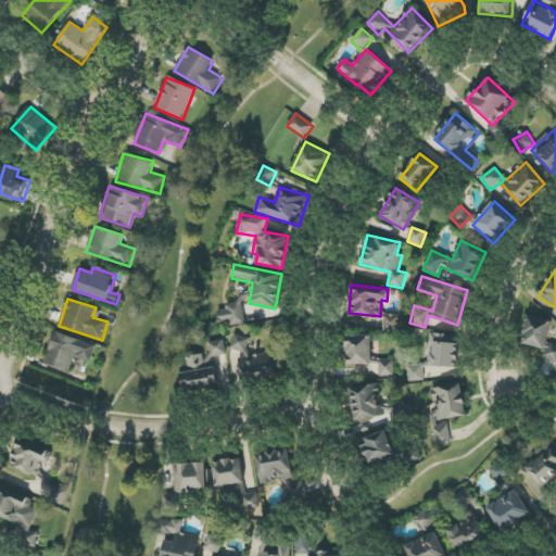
[(219,321),(229,320),(230,326),(245,324),(241,302),(226,305),(227,310),(217,311),(219,321)]
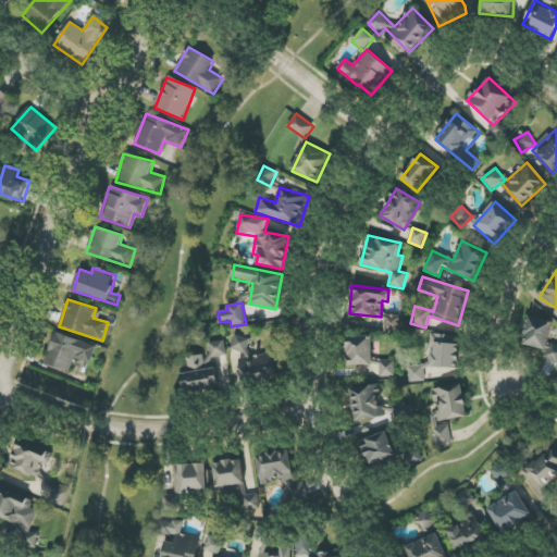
[(383,331),(398,332),(398,317),(384,316),(383,331)]
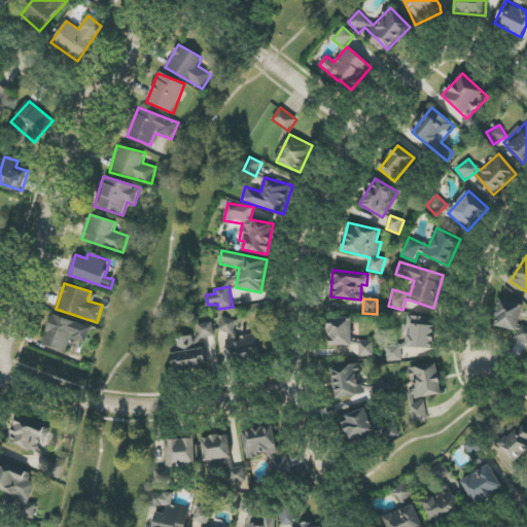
[(523,304),(500,300),(495,326),(518,330),(523,304)]
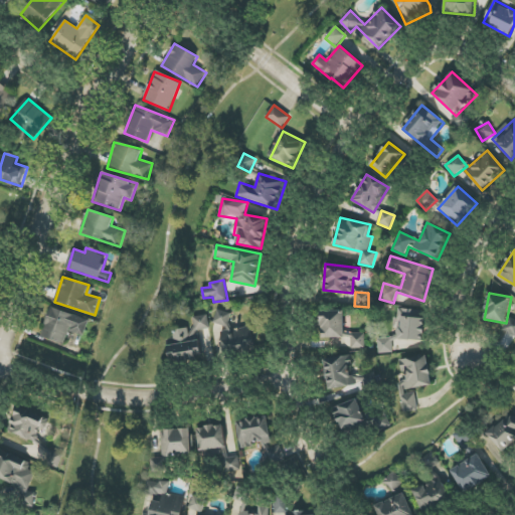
[(423,341),(426,319),(421,319),(422,310),(399,308),(398,318),(394,317),(393,329),(398,330),(397,339),(423,341)]
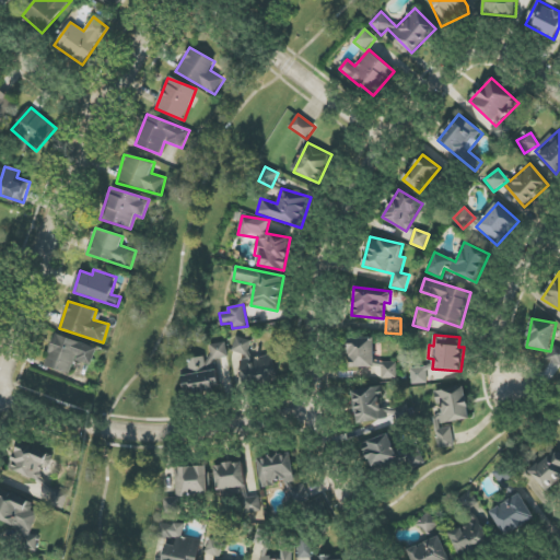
[(46,368),(70,373),(73,361),(92,365),(96,346),(54,336),(46,368)]
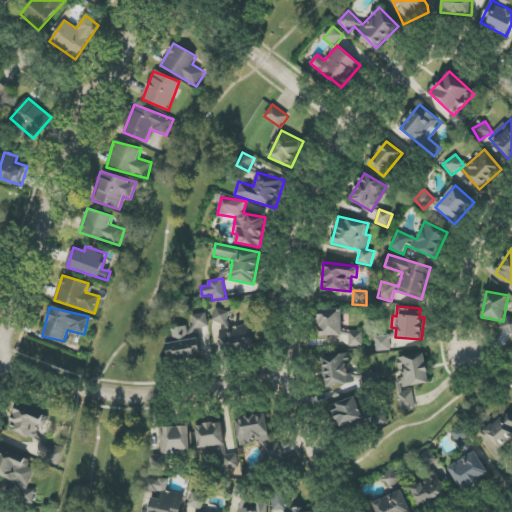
[(213,322),(228,325),(230,311),(216,308),(213,322)]
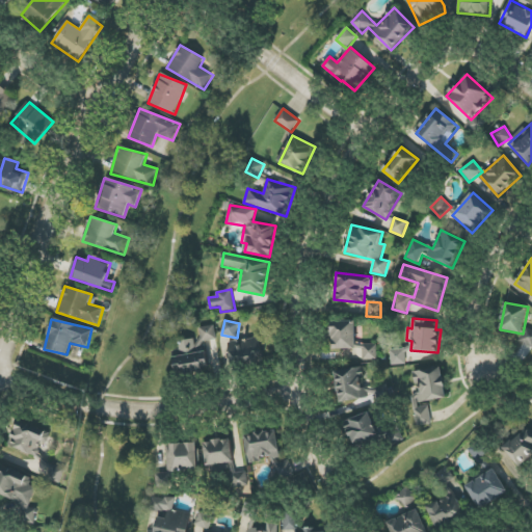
[(331,321),(333,349),(355,349),(355,321),(331,321)]
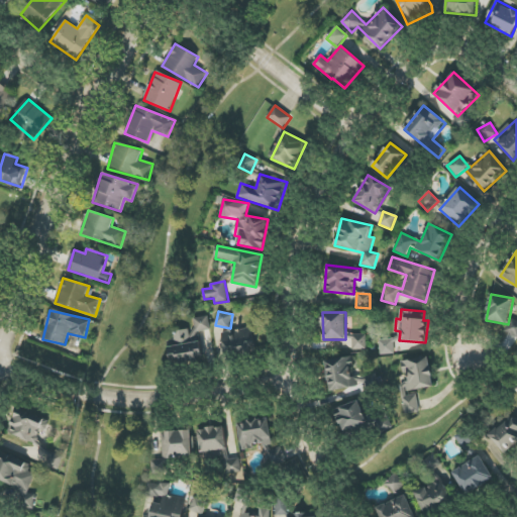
[(169,341),(172,364),(203,359),(200,331),(210,330),(209,316),(194,318),(196,329),(175,331),(176,340),(169,341)]
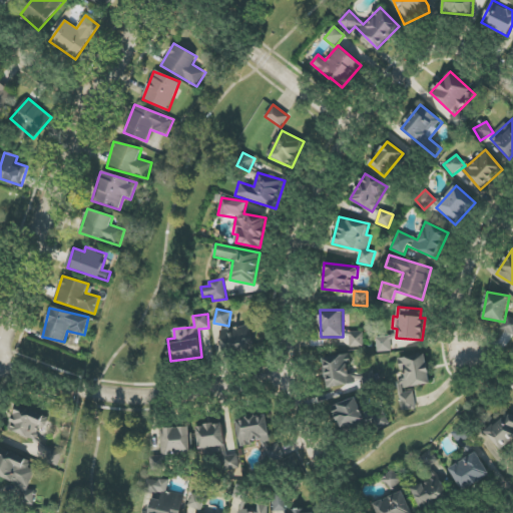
[(512,333),(512,319),(506,318),(502,331),(512,333)]
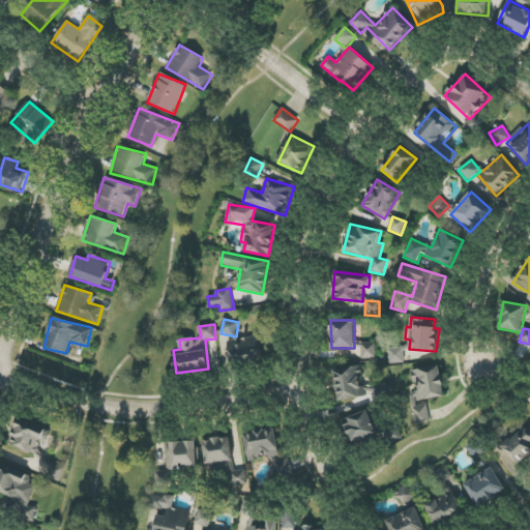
[(238,340),(237,334),(229,336),(233,363),(263,358),(259,336),(238,340)]
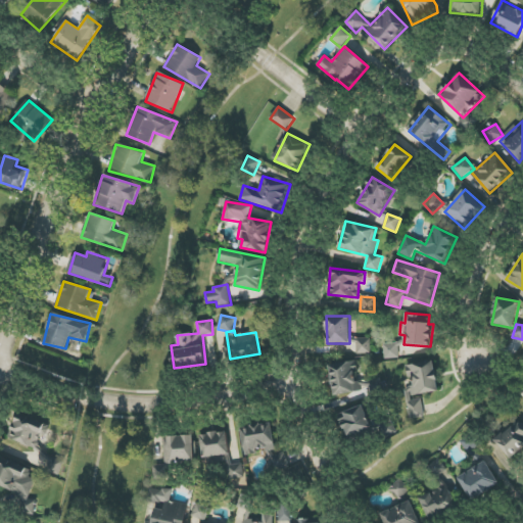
[(371,338),(353,338),(354,354),(371,353),(371,338)]
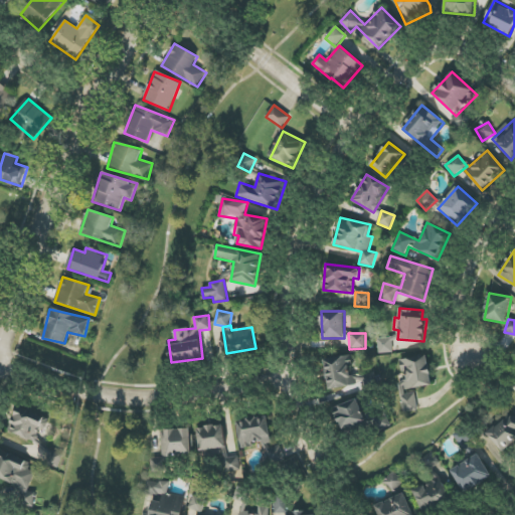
[(379,353),(392,352),(392,338),(378,338),(379,353)]
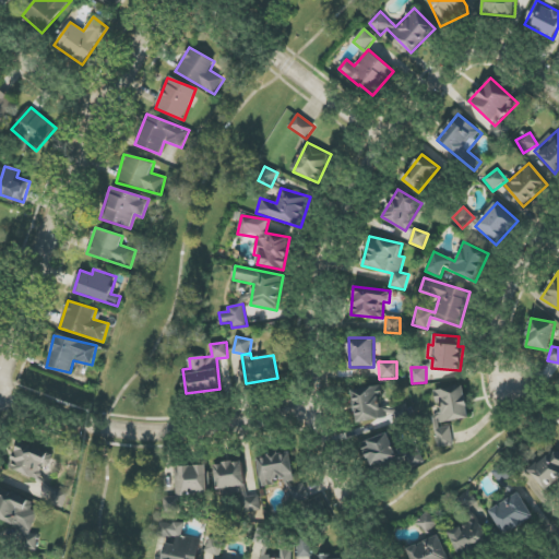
[(432,415),(438,449),(454,445),(450,423),(470,419),(464,384),(437,389),(441,414),(432,415)]
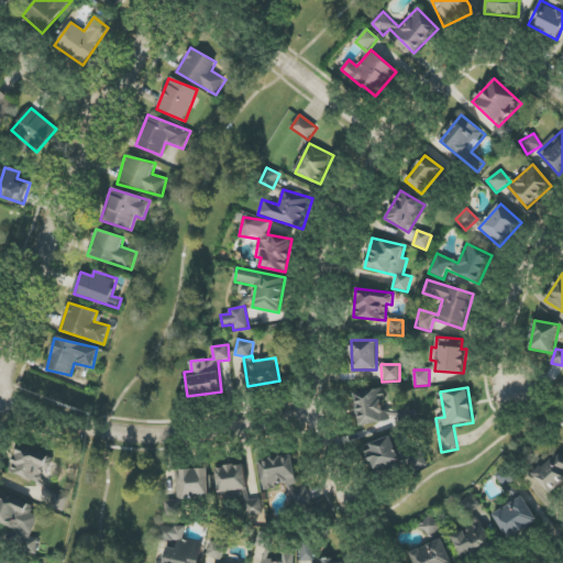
[(360,427),(390,421),(392,426),(410,423),(407,408),(386,411),(383,388),(354,394),(360,427)]
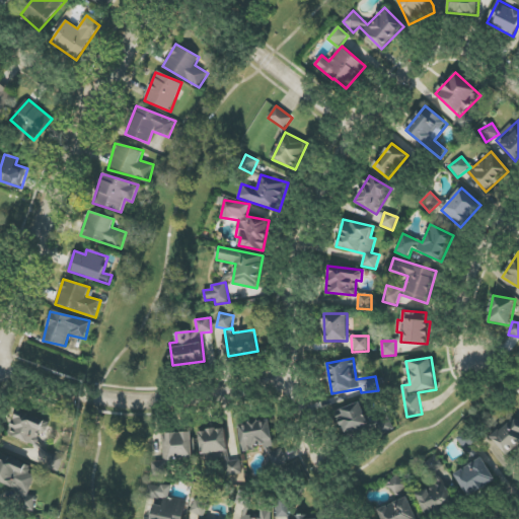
[(371,429),(360,403),(337,413),(348,439),(371,429)]
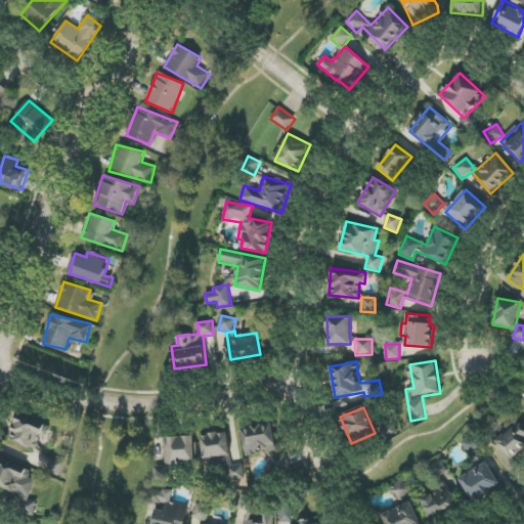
[(46,437),(50,424),(16,416),(9,441),(37,448),(41,435),(46,437)]
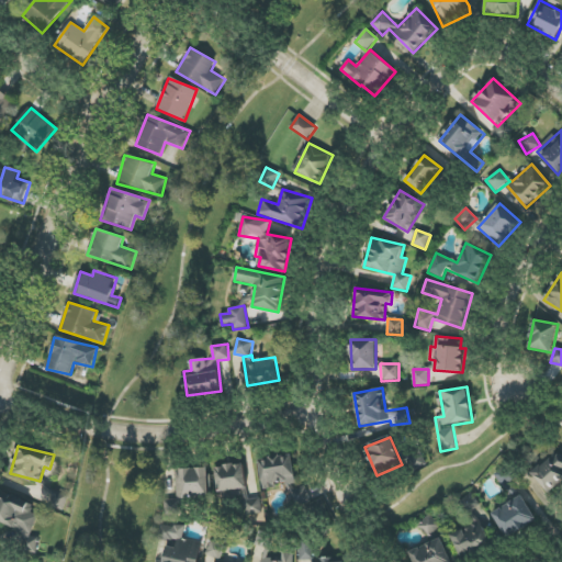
[(426,465),(418,450),(406,457),(414,471),(426,465)]
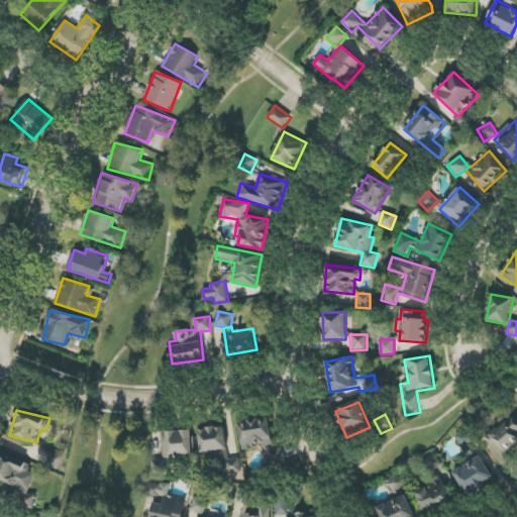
[(489,436),(505,452),(516,440),(516,421),(511,415),(489,436)]
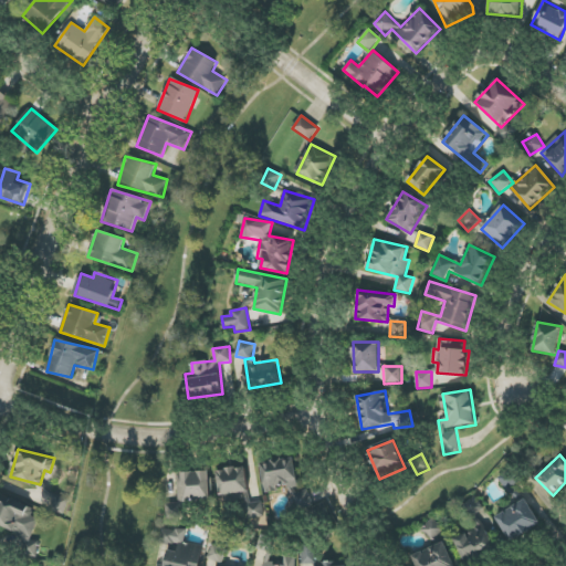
[(265,492),(292,489),(295,514),(307,513),(308,521),(327,519),(325,504),(312,505),(310,488),(300,489),(296,458),(261,462),(265,492)]
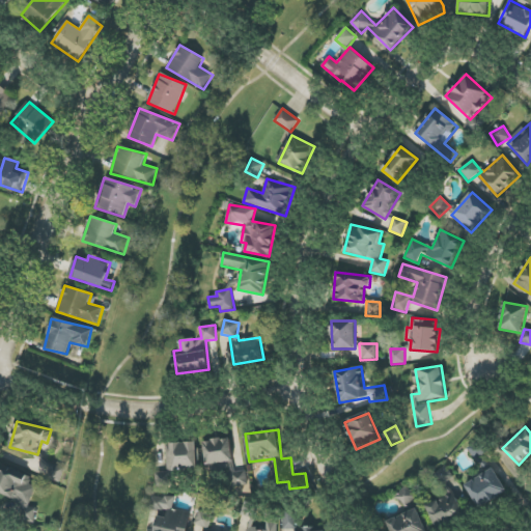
[(204,441),(205,464),(233,462),(232,439),(204,441)]
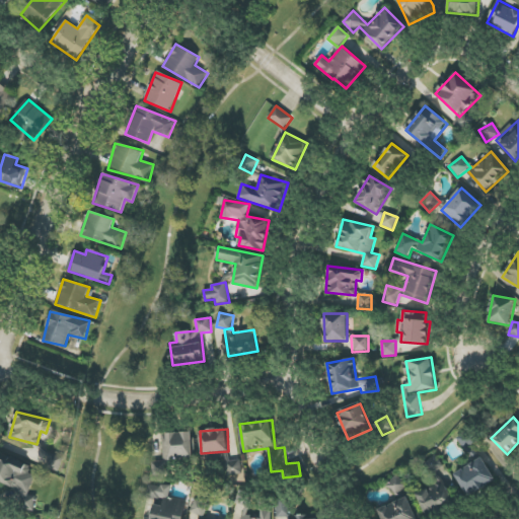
[(163,460),(194,459),(194,432),(163,433),(163,460)]
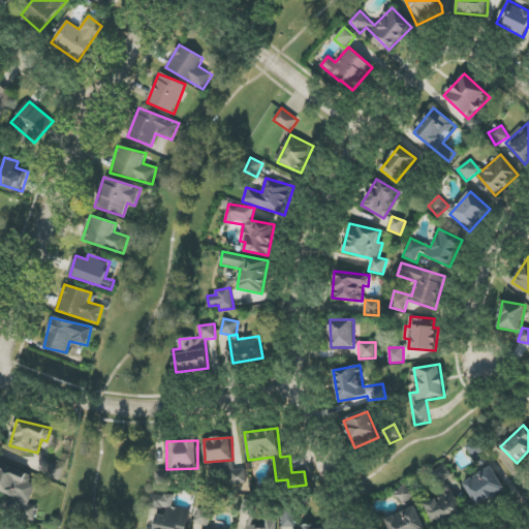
[(235,470),(232,460),(217,463),(217,467),(228,465),(232,486),(248,484),(245,468),(235,470)]
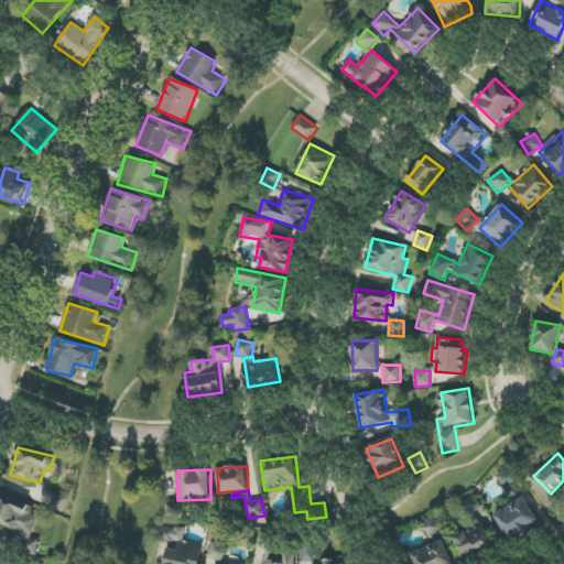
[(50,507),(64,512),(69,499),(55,492),(50,507)]
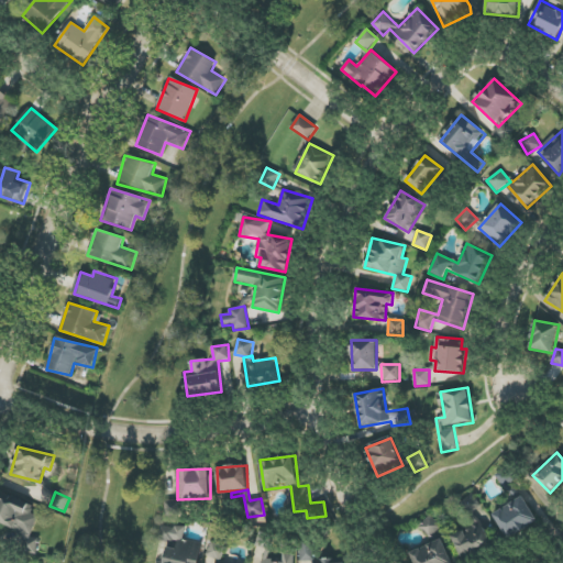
[(32,505),(4,493),(0,493),(0,512),(0,522),(22,532),(22,554),(39,554),(39,539),(32,536),(40,517),(32,514),(32,505)]
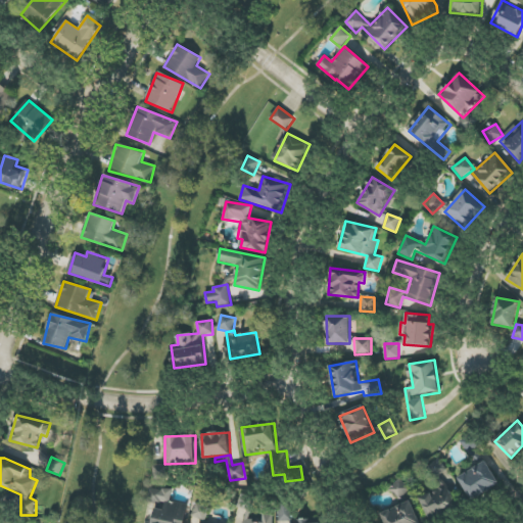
[(498,487),(488,463),(459,475),(470,500),(498,487)]
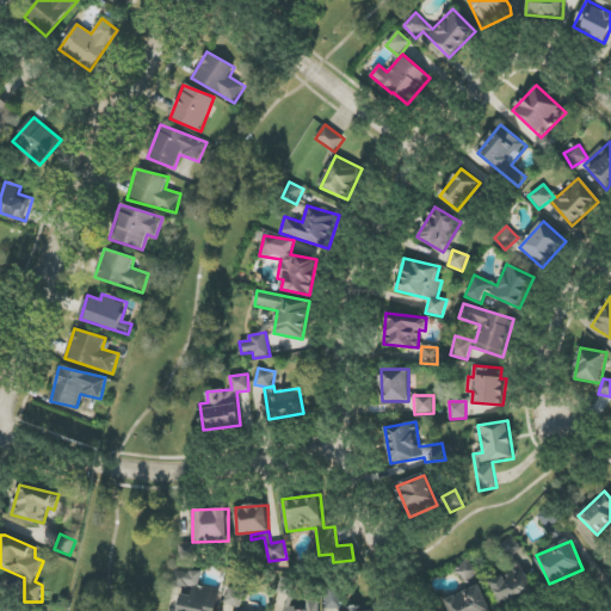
[(197,560),(197,543),(179,543),(180,561),(197,560)]
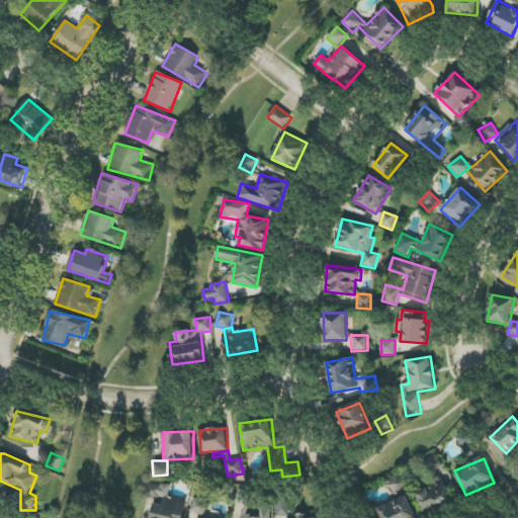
[(394,494),(406,484),(397,475),(385,485),(394,494)]
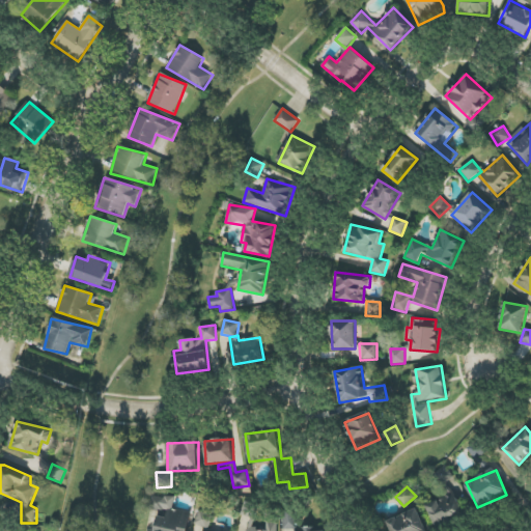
[(156,530),(188,530),(191,512),(172,509),(174,499),(151,495),(149,511),(159,513),(156,530)]
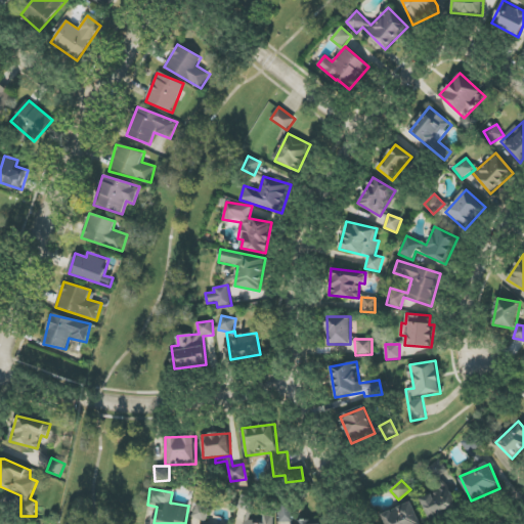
[(428,519),(457,510),(451,488),(422,497),(428,519)]
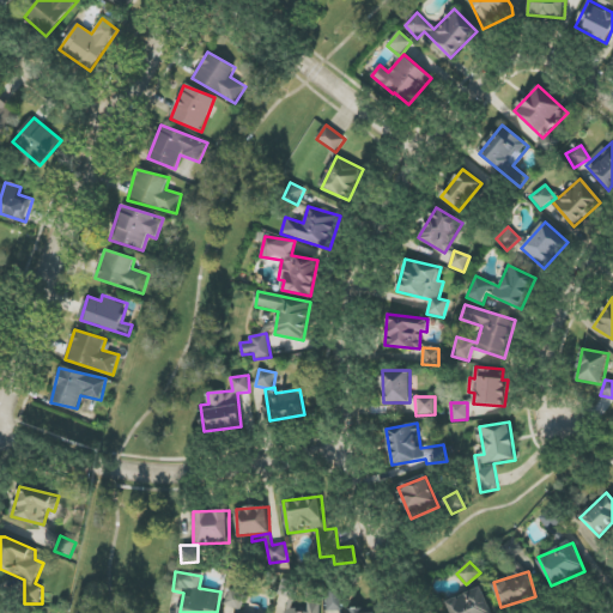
[(293,598),(296,584),(281,582),(279,595),(293,598)]
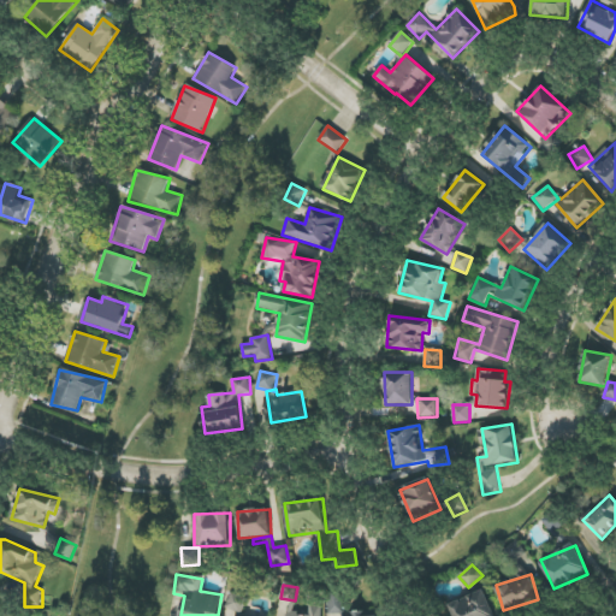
[(452,615),(495,615),(484,590),(449,605),(452,615)]
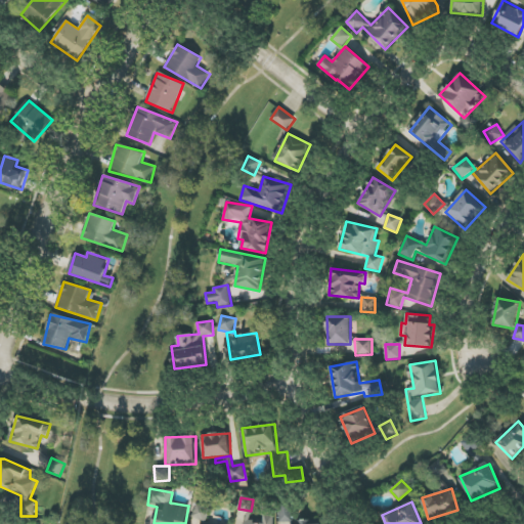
[(192,519),(207,522),(210,508),(195,505),(192,519)]
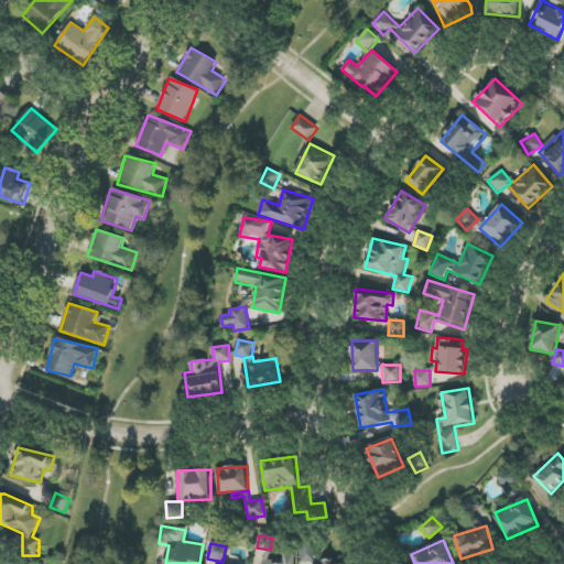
[(301,563),(314,562),(313,549),(301,549),(301,563)]
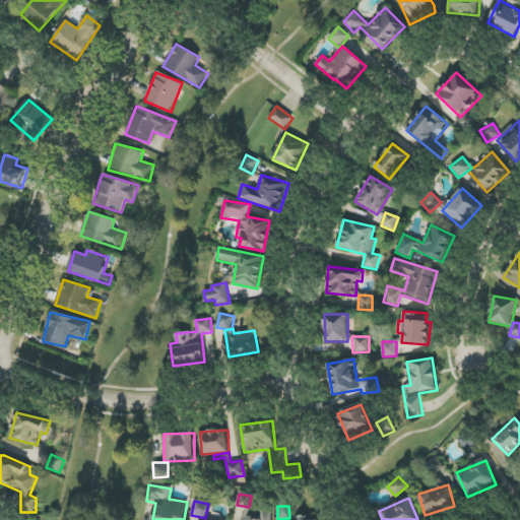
[(271,519),(272,512),(261,511),(261,517),(243,517),(243,519),(271,519)]
